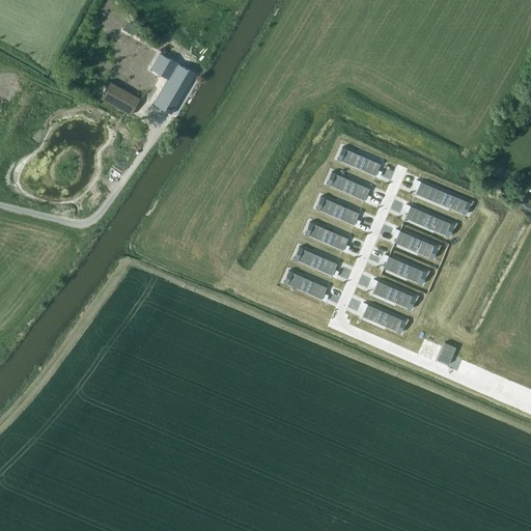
[(159,54),(149,70),(169,82),(168,84),(163,93),(160,91),(152,105),(170,115),(178,102),(175,101),(183,88),(185,90),(194,75),(159,54)]
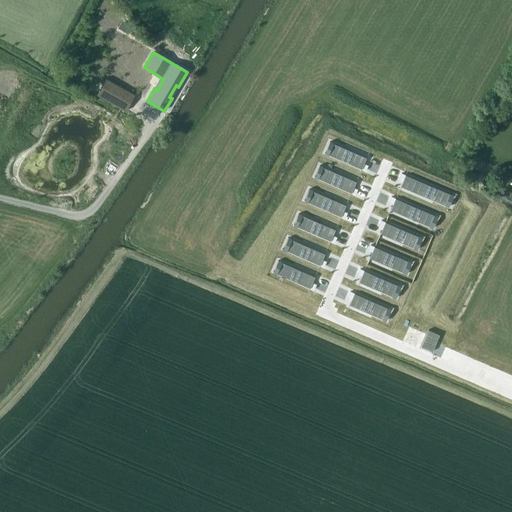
[(99,76),(90,92),(109,103),(119,87),(99,76)]
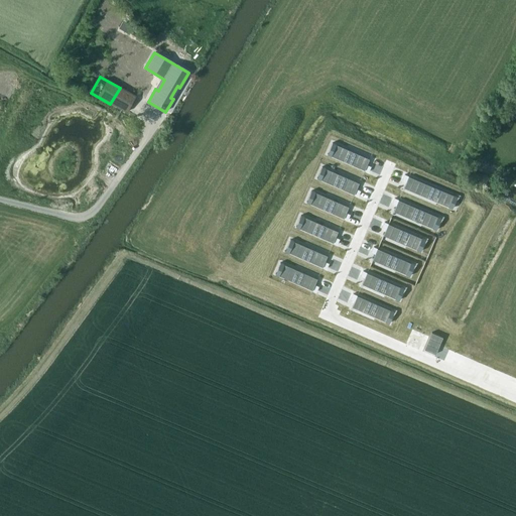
[(337,144),(332,155),(365,170),(370,158),(337,144)]
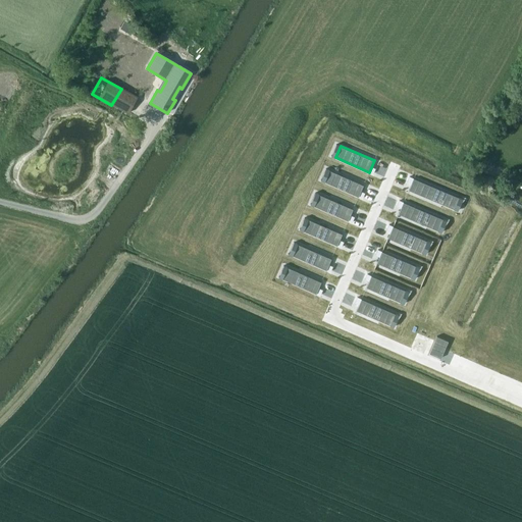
[(330,170),(325,181),(359,197),(364,185),(330,170)]
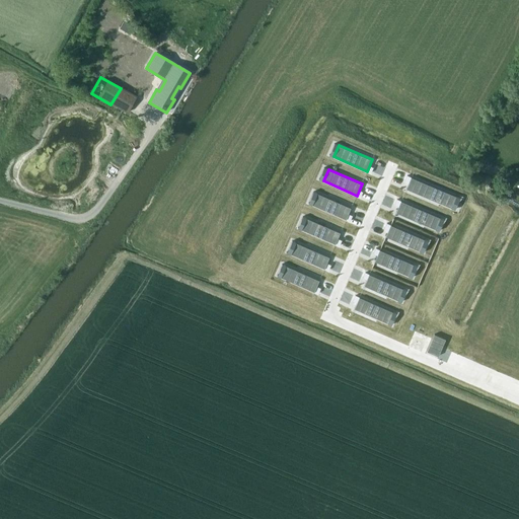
[(412,177),(406,189),(452,208),(456,197),(412,177)]
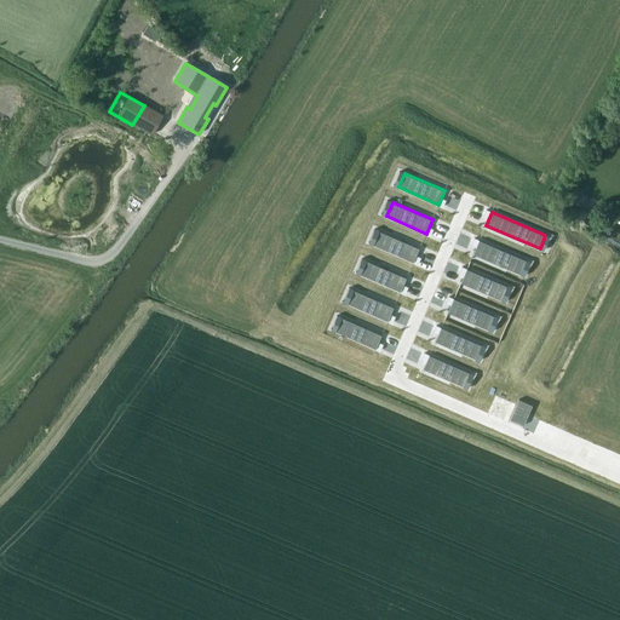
[(379,230),(373,245),(414,262),(419,248),(379,230)]
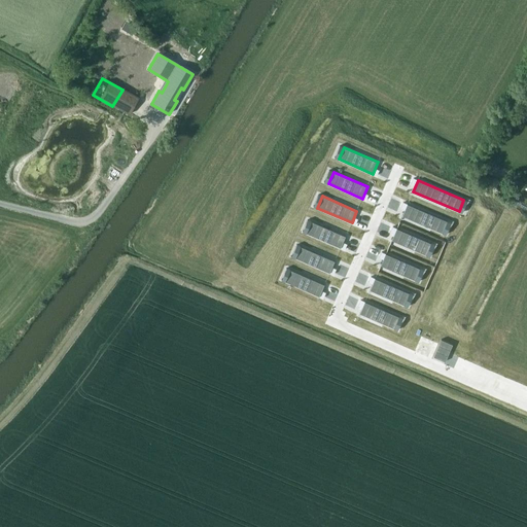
[(408,204),(402,215),(443,233),(448,221),(408,204)]
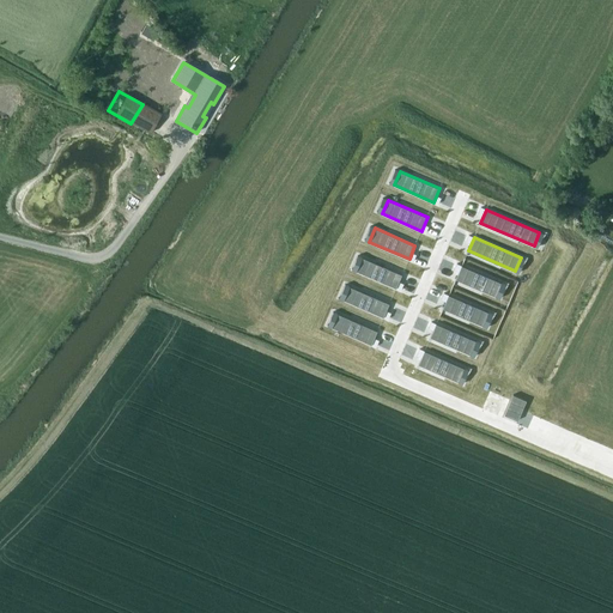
[(363,258),(357,271),(396,289),(402,274),(363,258)]
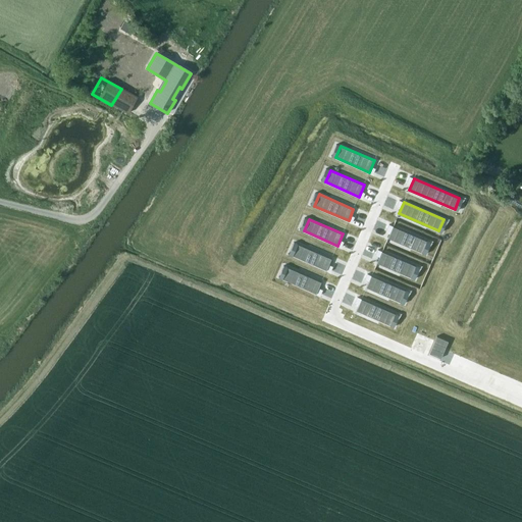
[(394,226),(388,238),(422,252),(427,241),(394,226)]
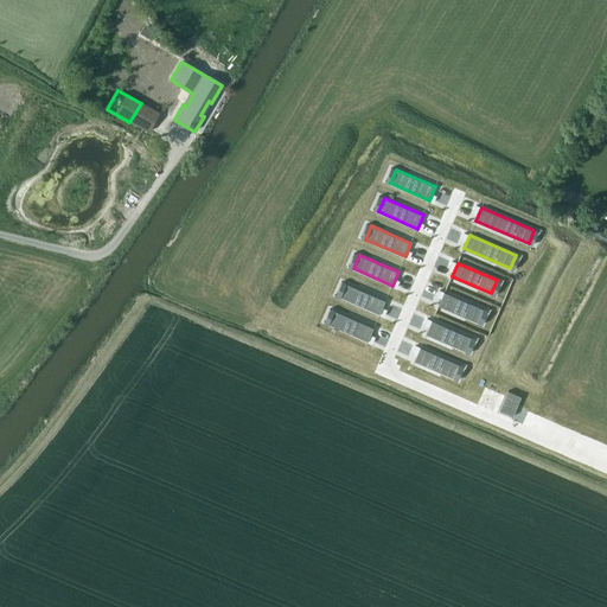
[(346,283),(340,296),(381,314),(385,301),(346,283)]
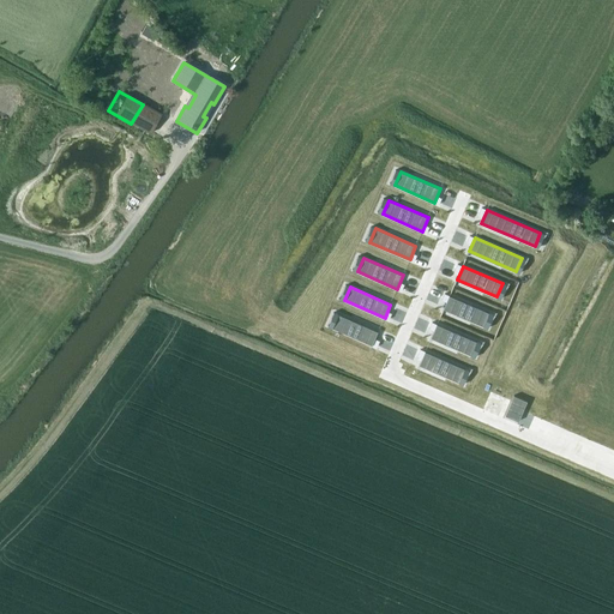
[(450,295),(444,309),(483,326),(489,313),(450,295)]
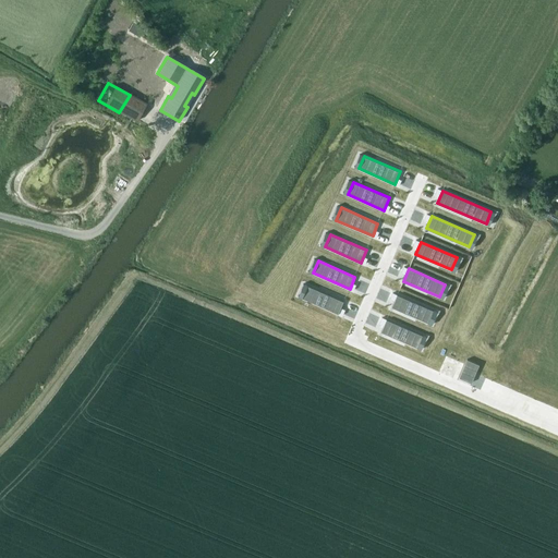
[(307,286),(302,298),(339,314),(343,302),(307,286)]
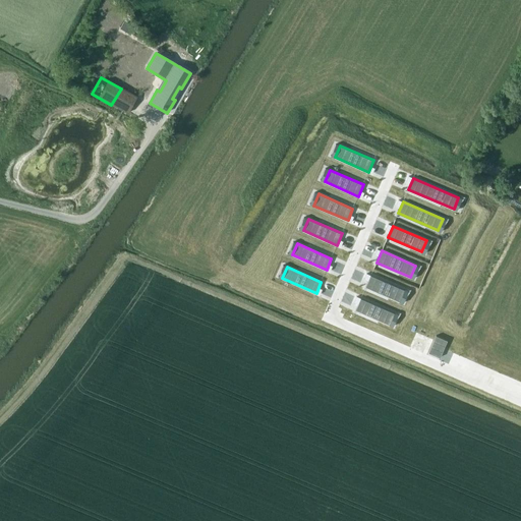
[(371,275),(366,287),(400,301),(405,290),(371,275)]
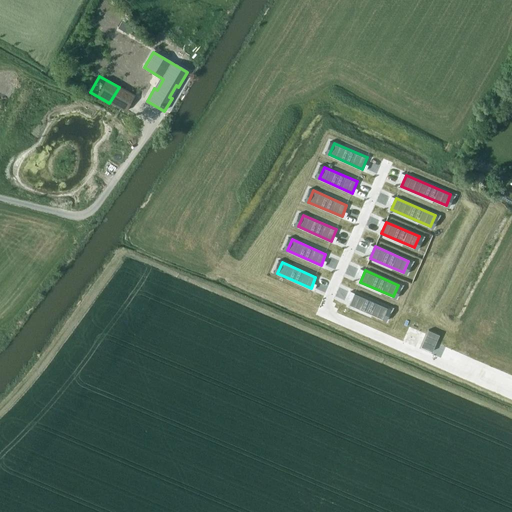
[(355,293),(350,304),(383,319),(388,308),(355,293)]
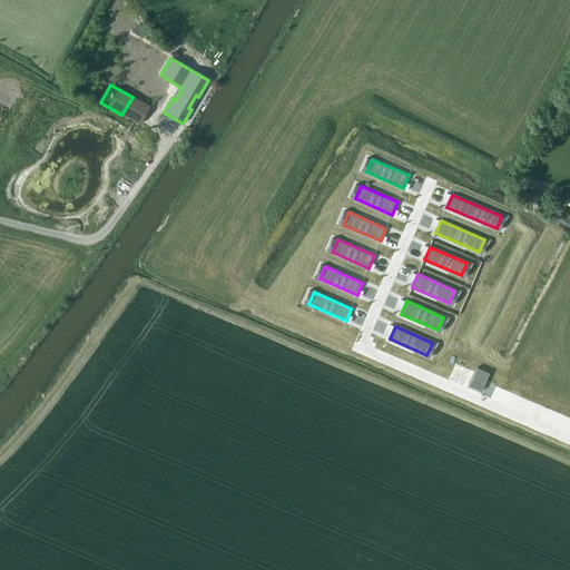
[(478,367),(469,385),(482,391),(485,382),(490,372),(478,367)]
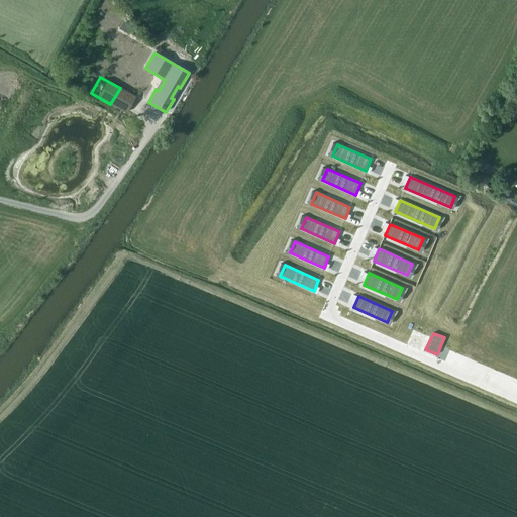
All buildings are outlined.
